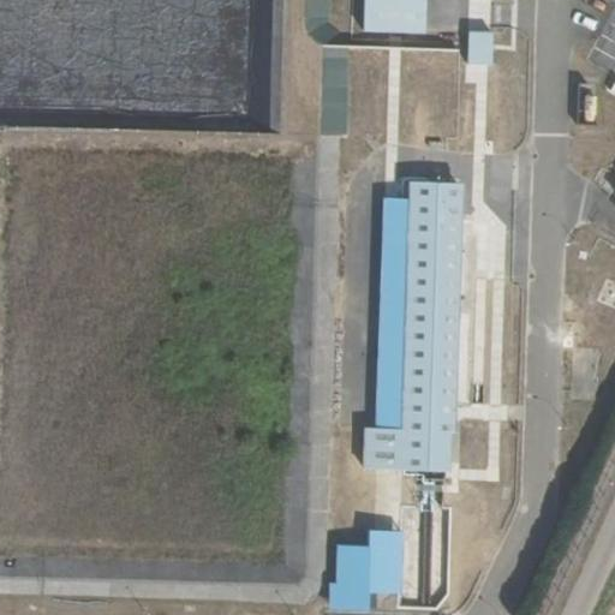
[(357,0),(356,35),(418,35),(418,0),(357,0)]
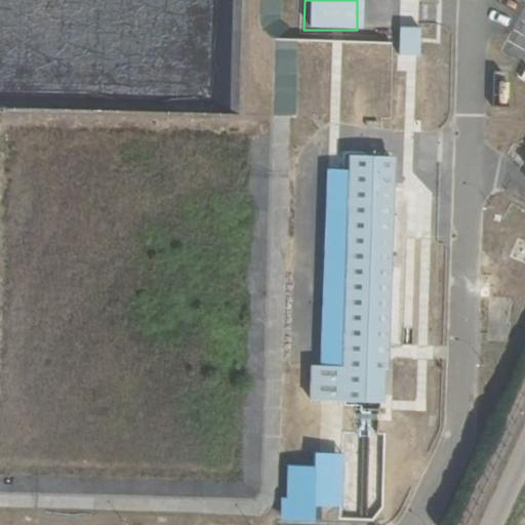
[(398,27),(398,40),(421,41),(422,28),(398,27)]
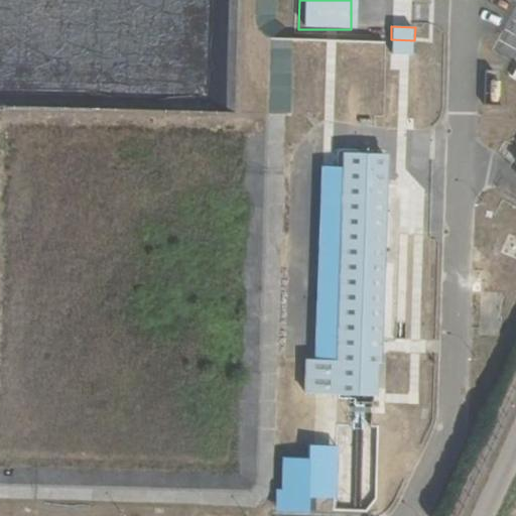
[(413,55),(413,40),(391,40),(391,54),(413,55)]
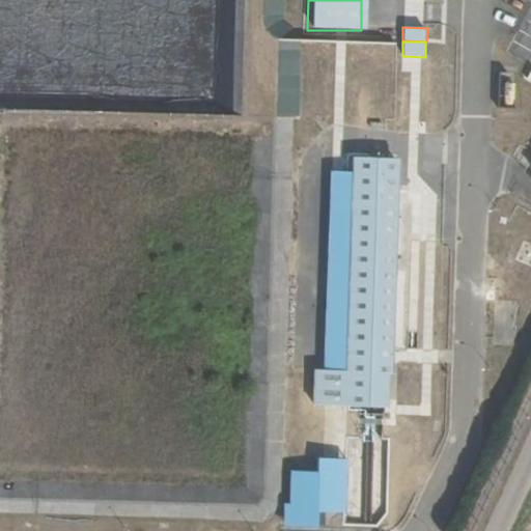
[(300,111),(300,112),(417,115),(418,67),(353,66),(352,84),(290,83),(290,111),(300,111)]
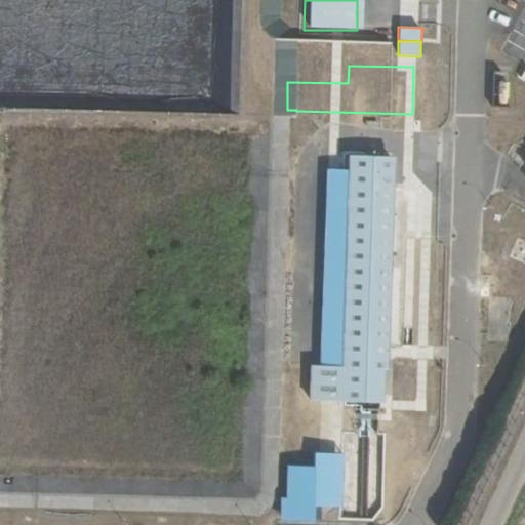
[(391,159),(345,157),(346,194),(333,194),(333,217),(347,219),(341,367),(311,366),(310,403),(380,406),(381,368),(387,370),(391,159)]
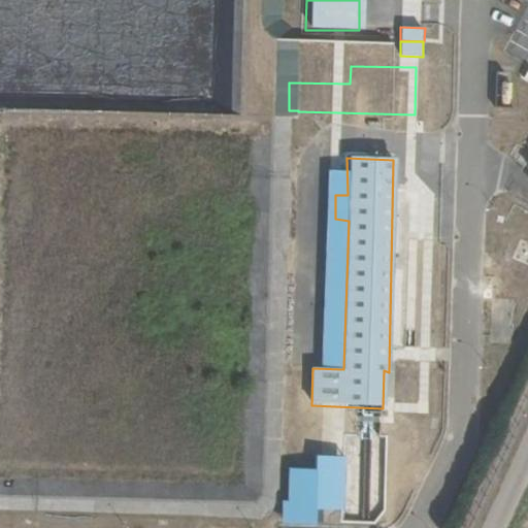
[(285,467),(283,526),(316,527),(317,509),(342,510),(344,456),(315,455),(314,468),(285,467)]
